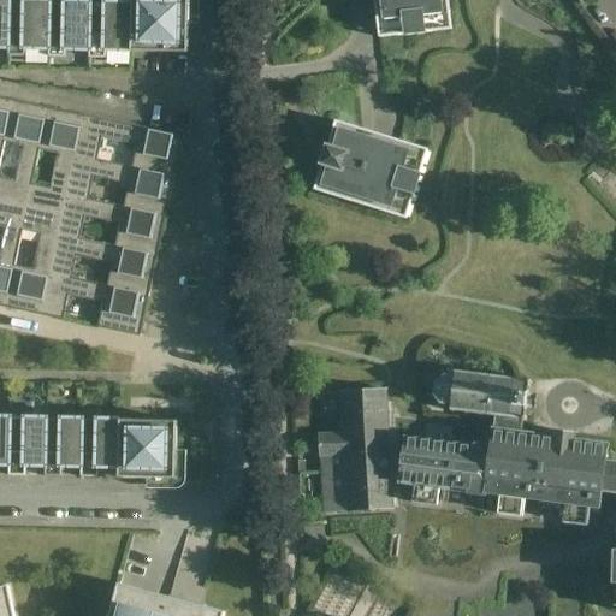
[(0,0),(0,48),(9,49),(10,49),(10,1),(0,0)]
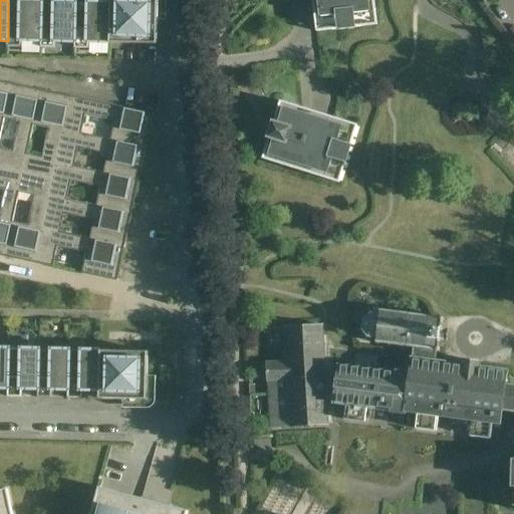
[(7,0),(8,1),(8,41),(7,41),(7,46),(21,46),(21,41),(40,41),(41,41),(42,2),(41,2),(22,1),(22,0),(7,0)]
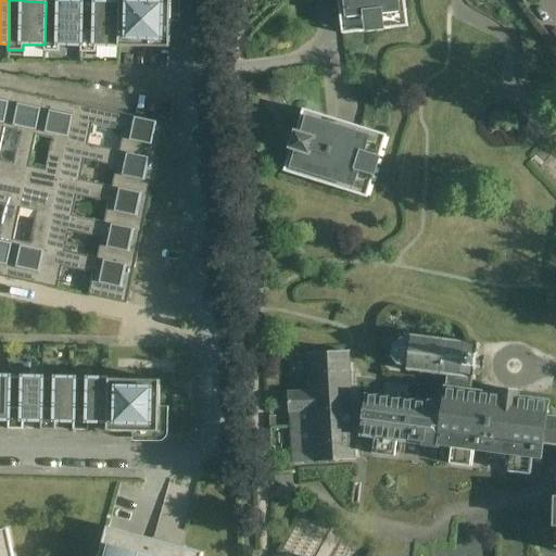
[(45,0),(45,2),(46,2),(45,45),(43,45),(43,51),(60,51),(60,46),(80,46),(81,46),(83,2),(81,2),(61,2),(61,0),(45,0)]
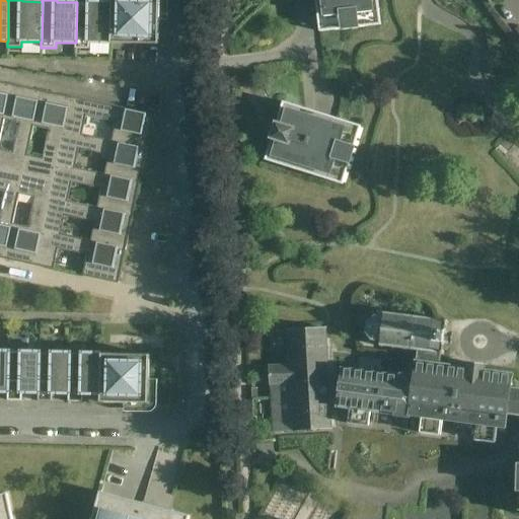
[(76,0),(76,2),(77,2),(76,43),(75,43),(75,49),(89,49),(90,44),(112,44),(113,3),(112,3),(91,3),(90,0),(76,0)]
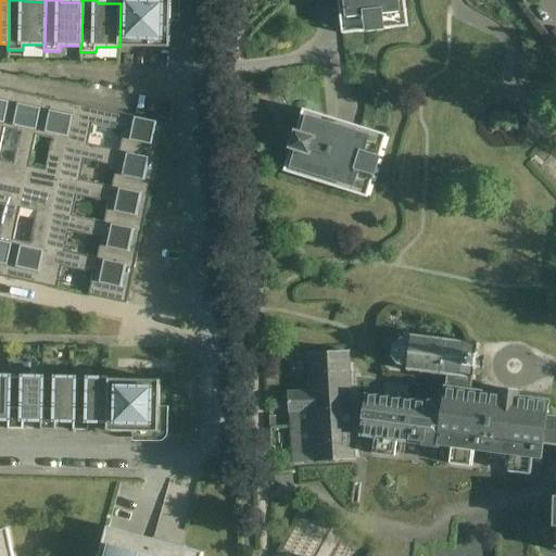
[(121,3),(119,47),(171,48),(172,0),(119,0),(119,3),(121,3)]
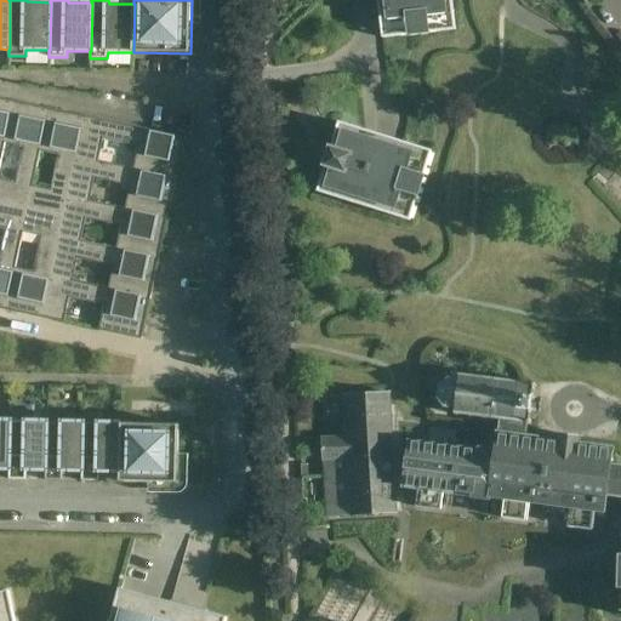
[(456,30),(451,0),(379,0),(383,39),(410,35),(410,36),(429,34),(456,30)]
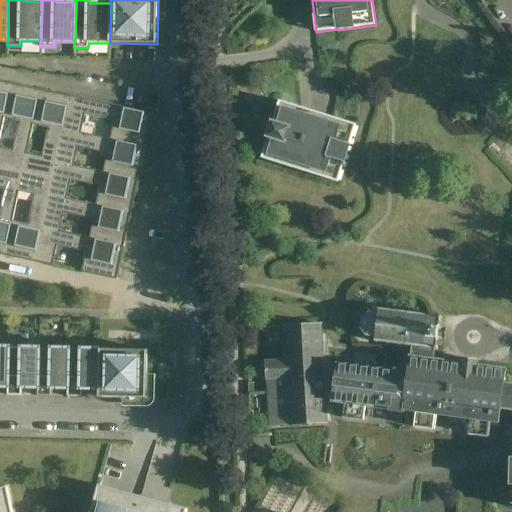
[(0,134),(4,117),(3,117),(11,83),(7,82),(6,82),(5,83),(4,83),(3,84),(2,85),(1,86),(0,86),(0,134)]
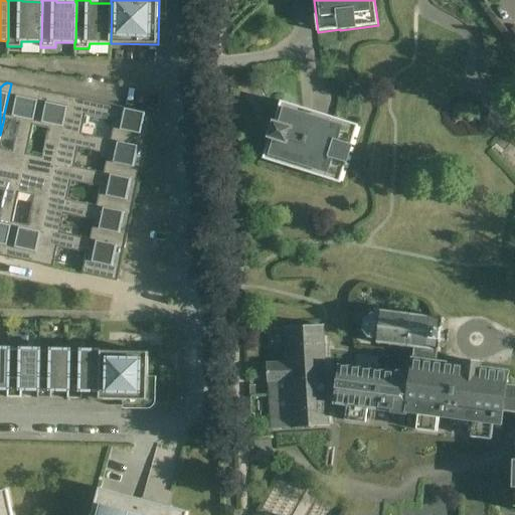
[(0,168),(22,173),(26,155),(27,155),(33,125),(40,90),(37,90),(36,90),(35,90),(34,90),(33,91),(32,92),(31,93),(31,94),(23,92),(24,87),(11,83),(3,118),(4,118),(21,122),(14,152),(0,149),(0,168)]
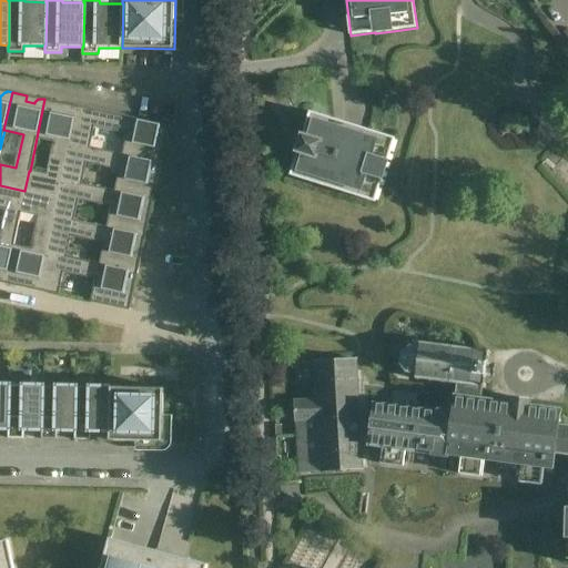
[(29,171),(24,191),(57,199),(61,180),(69,143),(78,107),(73,105),(72,105),(71,107),(70,107),(69,108),(68,109),(67,110),(59,108),(60,102),(44,99),(37,138),(54,141),(47,175),(30,171),(29,171)]
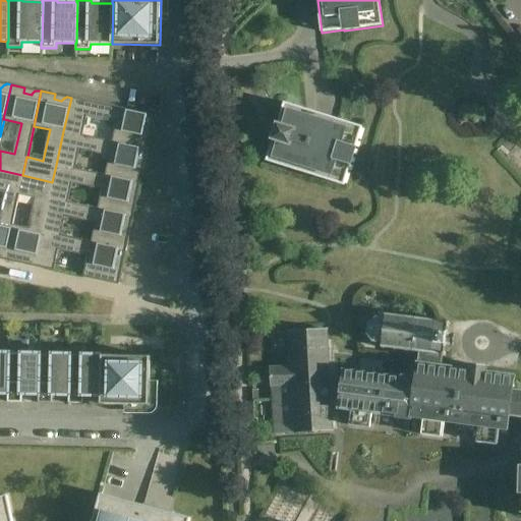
[(71,98),(63,131),(82,136),(87,116),(118,122),(114,142),(148,150),(151,139),(151,137),(150,136),(150,135),(149,134),(148,132),(147,132),(146,131),(145,130),(146,125),(153,126),(155,115),(71,98)]
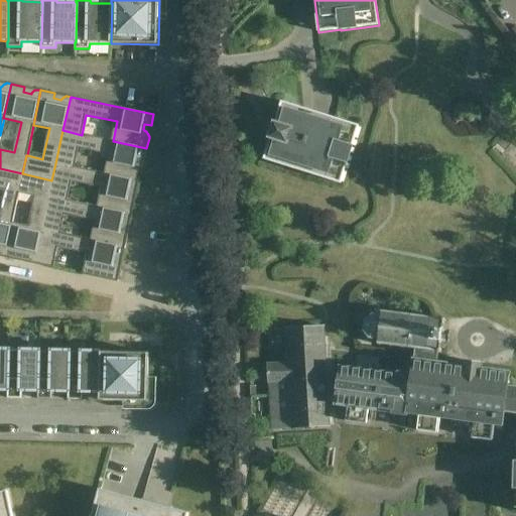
[(301,108),(281,102),(275,123),(274,123),(272,130),(269,138),(270,139),(264,160),(341,183),(348,162),(348,163),(353,147),(352,147),(359,126),(301,108)]
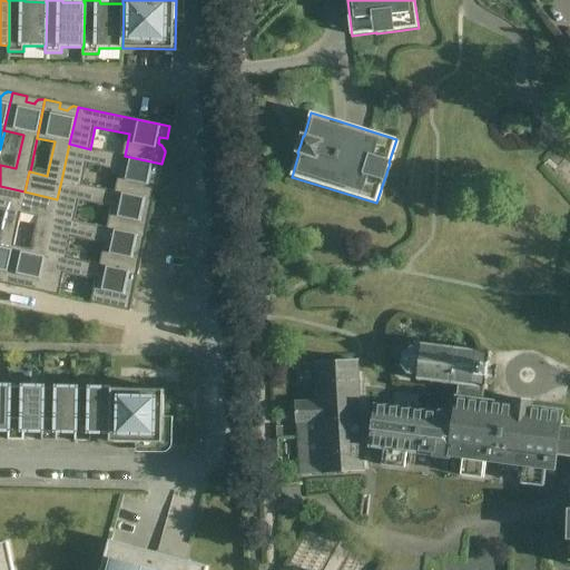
[(69,144),(61,180),(84,185),(88,164),(120,172),(116,192),(116,193),(154,200),(156,189),(156,188),(156,186),(156,185),(155,184),(154,183),(153,182),(151,180),(150,180),(151,174),(159,175),(161,164),(125,156),(90,149),(69,144)]
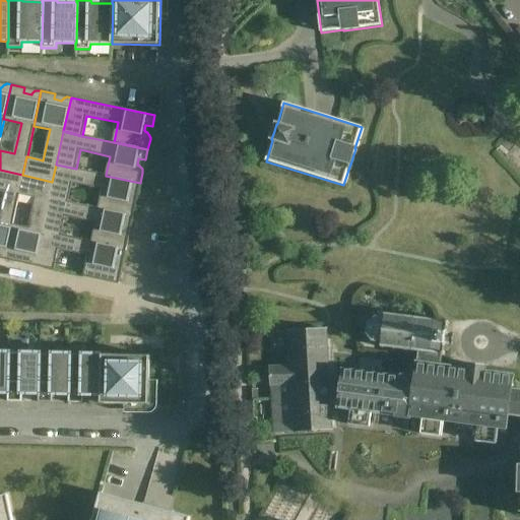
[(52,182),(49,198),(68,202),(72,183),(103,189),(99,208),(99,209),(133,216),(135,206),(135,205),(136,204),(135,202),(135,201),(134,200),(133,199),(132,198),(131,197),(130,197),(131,191),(138,192),(140,183),(106,176),(106,175),(76,169),(56,165),(52,182)]
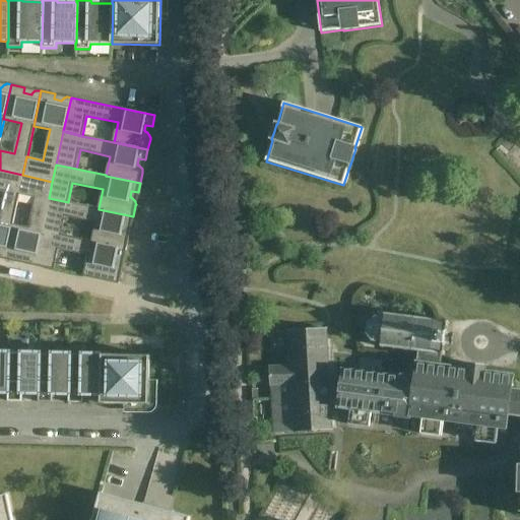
[(0,257),(0,258),(1,259),(4,259),(11,224),(12,224),(19,194),(18,194),(22,175),(0,170),(0,190),(6,191),(0,216),(0,257)]
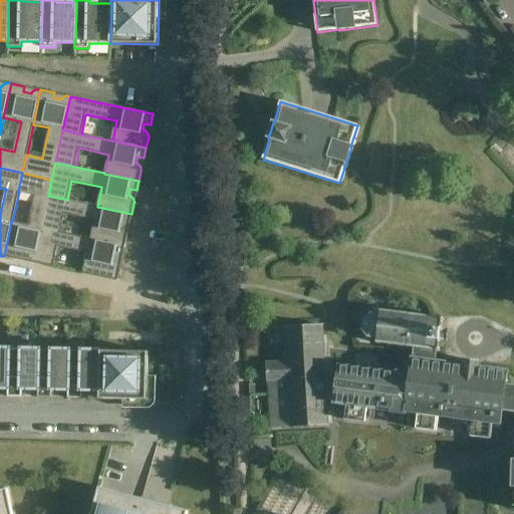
[(11,222),(4,256),(18,259),(19,254),(27,256),(27,257),(27,258),(28,259),(28,260),(29,261),(30,262),(31,262),(33,263),(40,229),(48,196),(51,180),(22,173),(18,192),(19,192),(35,196),(28,226),(12,222),(11,222)]
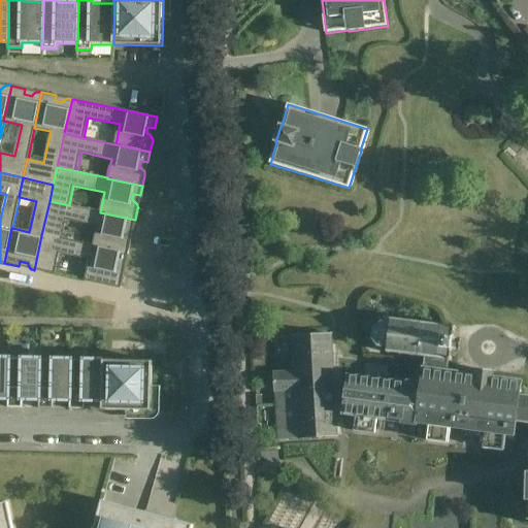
[(50,201),(41,235),(62,239),(66,220),(98,226),(94,245),(94,246),(128,254),(130,242),(130,241),(130,240),(130,238),(129,237),(128,236),(127,235),(126,235),(125,234),(126,228),(133,230),(135,220),(100,212),(100,211),(69,205),(50,201)]
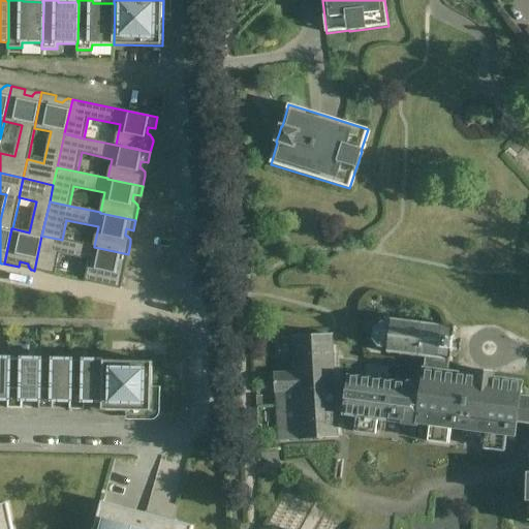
[(41,236),(34,271),(55,275),(59,253),(90,260),(86,281),(121,289),(123,277),(123,276),(123,275),(123,273),(122,272),(121,271),(120,270),(119,270),(118,269),(119,262),(126,265),(128,254),(94,247),(94,246),(62,240),(41,236)]
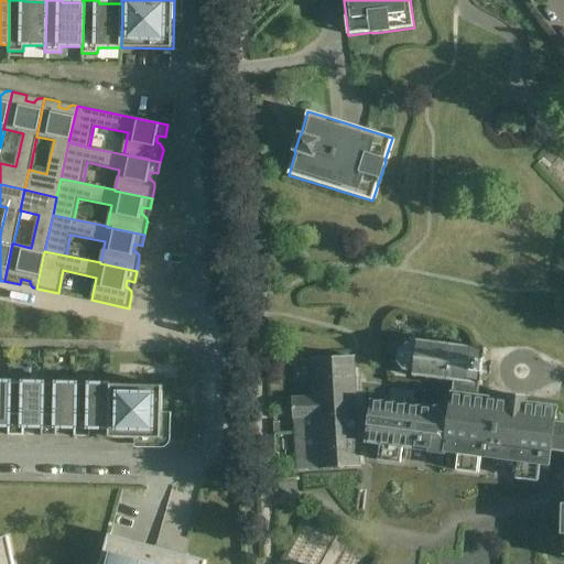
[(420,340),(419,340),(418,346),(409,345),(409,344),(407,344),(407,345),(400,350),(399,350),(399,351),(399,353),(398,360),(397,361),(398,362),(399,362),(403,369),(403,370),(405,371),(405,370),(414,371),(413,377),(415,378),(415,376),(426,378),(426,379),(429,379),(429,378),(440,379),(440,380),(442,381),(442,379),(453,381),(453,382),(454,382),(453,396),(478,399),(478,397),(479,386),(480,386),(481,384),(483,384),(483,382),(481,382),(483,373),(490,375),(492,361),(484,361),(485,351),(487,351),(487,350),(486,350),(486,348),(484,348),(484,349),(473,348),(473,347),(470,347),(470,348),(459,346),(459,345),(457,345),(457,346),(446,345),(446,344),(444,344),(444,345),(433,343),(433,342),(431,342),(431,343),(420,342),(420,340)]
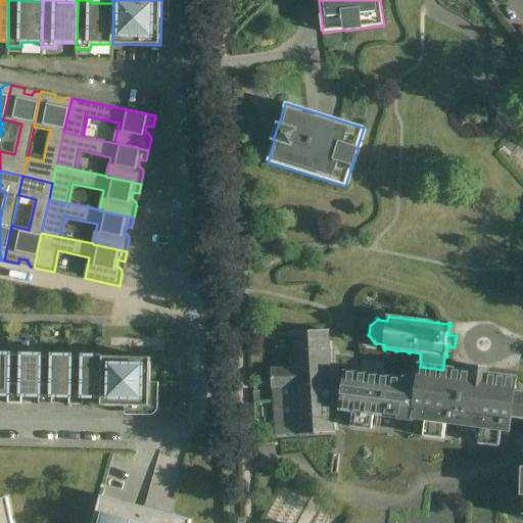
[(295,373),(330,371),(328,331),(289,334),(291,366),(295,366),(295,373)]
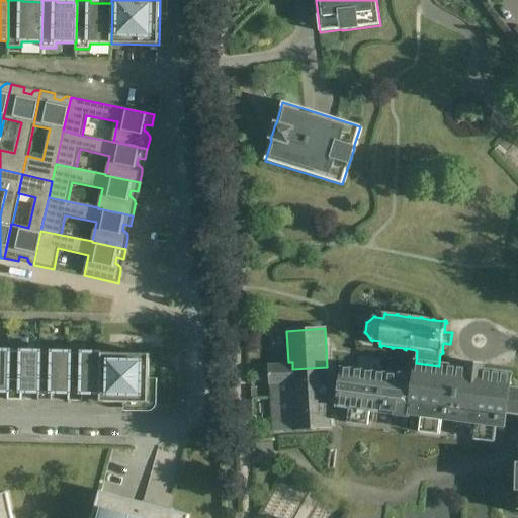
[(0,391),(8,392),(9,351),(0,351),(0,391)]
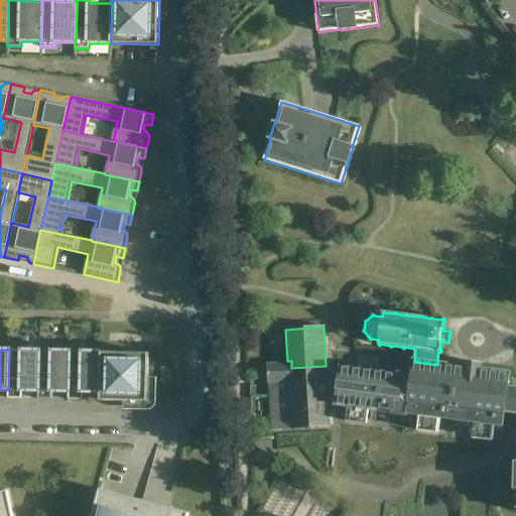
[(8,390),(7,398),(22,399),(22,390),(38,391),(39,351),(9,350),(8,390)]
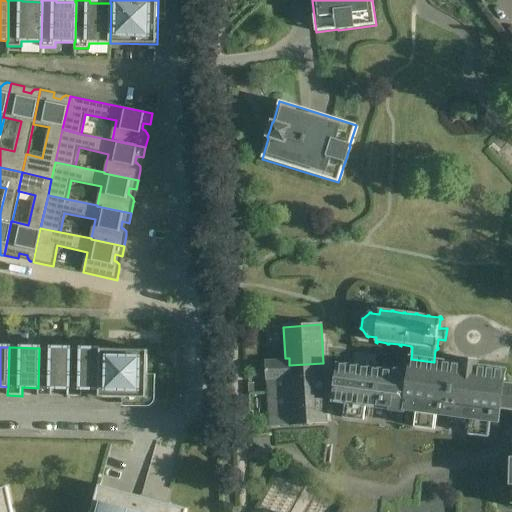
[(68,388),(69,349),(39,348),(38,388),(37,396),(52,396),(52,388),(67,388),(68,388)]
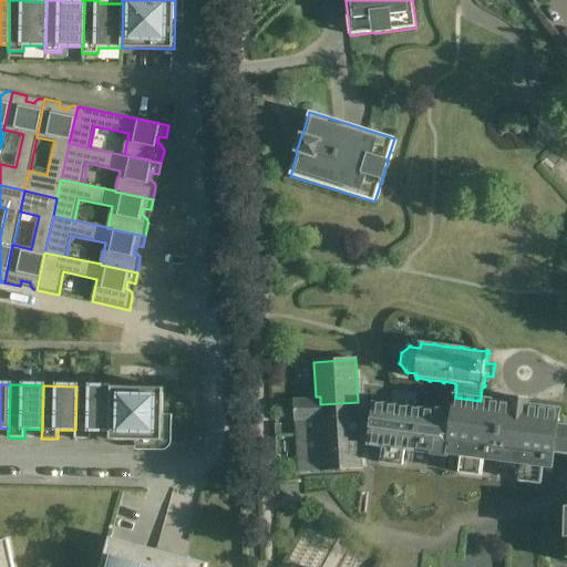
[(75,430),(74,430),(74,440),(91,440),(91,431),(110,431),(111,431),(112,387),(76,387),(75,430)]
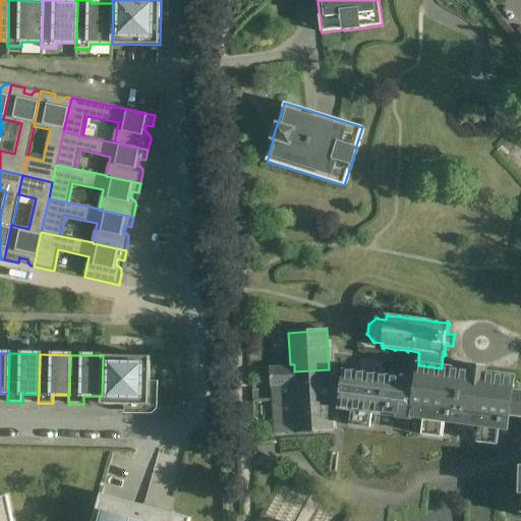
[(151,357),(103,355),(102,396),(101,396),(101,404),(150,406),(151,357)]
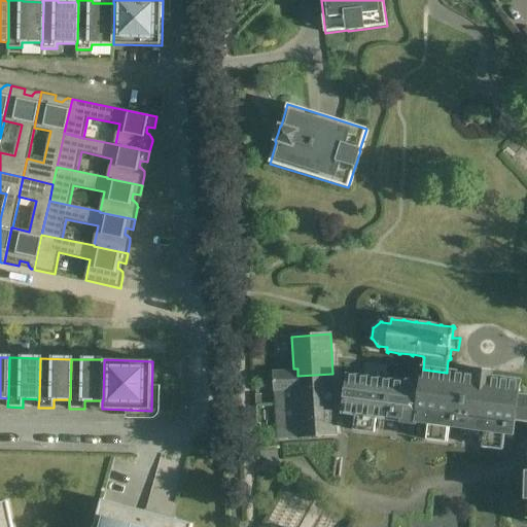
[(300,405),(335,402),(332,374),(297,376),(297,369),(293,369),(293,372),(274,373),(275,401),(300,400),(300,405)]
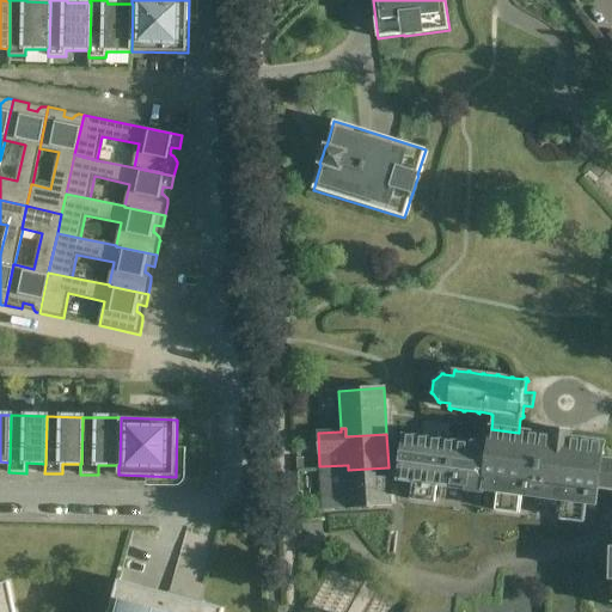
[(488,446),(482,494),(483,494),(484,491),(499,494),(496,512),(520,514),(522,496),(562,502),(560,520),(585,522),(587,505),(597,506),(599,489),(611,490),(611,459),(603,458),(603,456),(604,456),(604,454),(604,453),(604,452),(604,445),(605,445),(605,441),(603,441),(571,438),(571,433),(552,430),(552,435),(519,430),(519,433),(491,429),(490,429),(488,447),(488,446)]
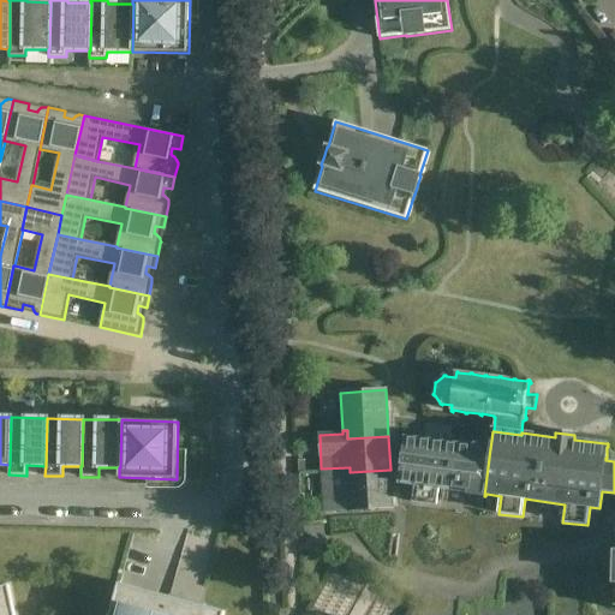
[(477,495),(484,496),(490,448),(478,447),(405,437),(400,483),(415,484),(412,502),(436,506),(439,488),(469,491),(469,494),(477,495)]
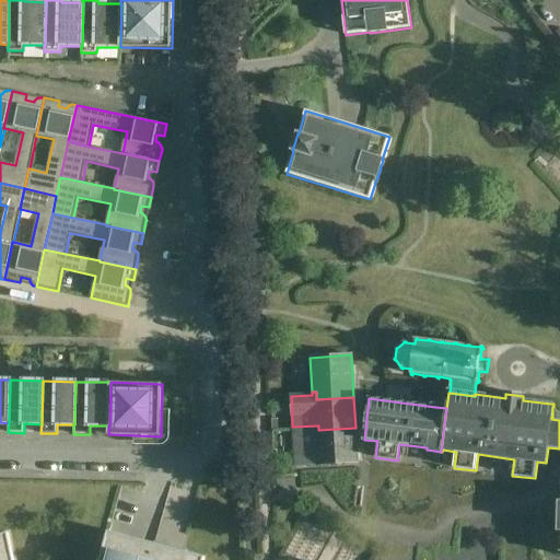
[(318,426),(292,427),(294,466),(358,463),(356,428),(318,430),(318,426)]
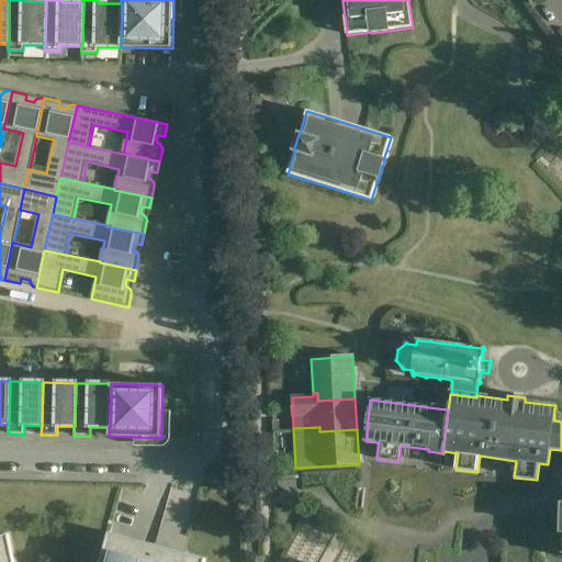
[(204,561),(205,559),(109,532),(100,561),(204,561)]
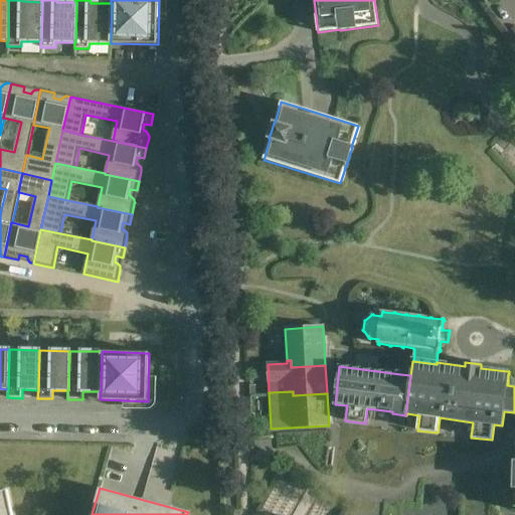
[(0,514),(12,514),(8,490),(0,491),(0,514)]
